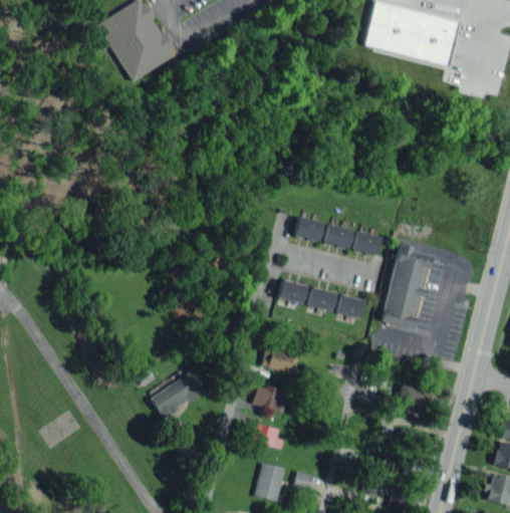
[(132,81),(177,54),(145,0),(138,0),(97,24),(132,81)]
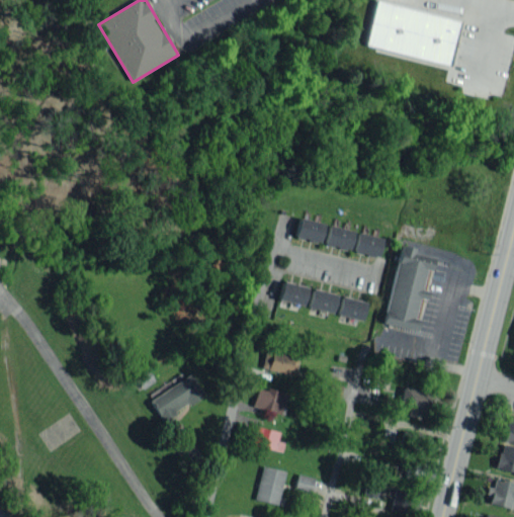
[(461,19),(377,1),(367,48),(451,66),(461,19)]
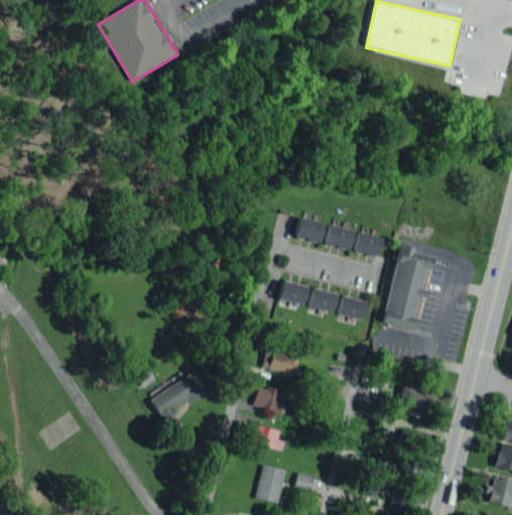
[(322,241),(325,222),(299,218),(296,238),(322,241)]
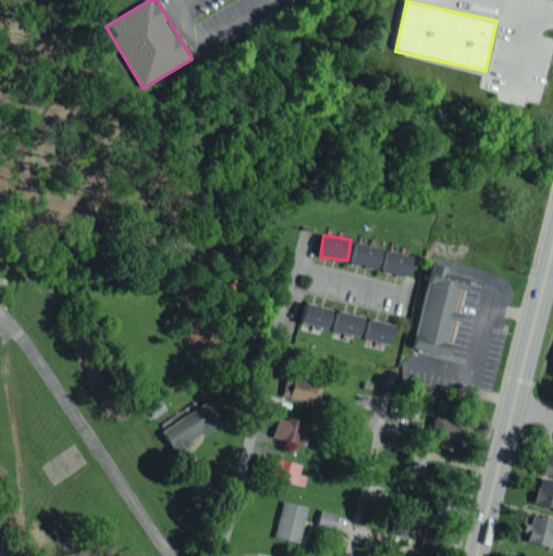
[(352,263),(379,269),(383,248),(356,243),(352,263)]
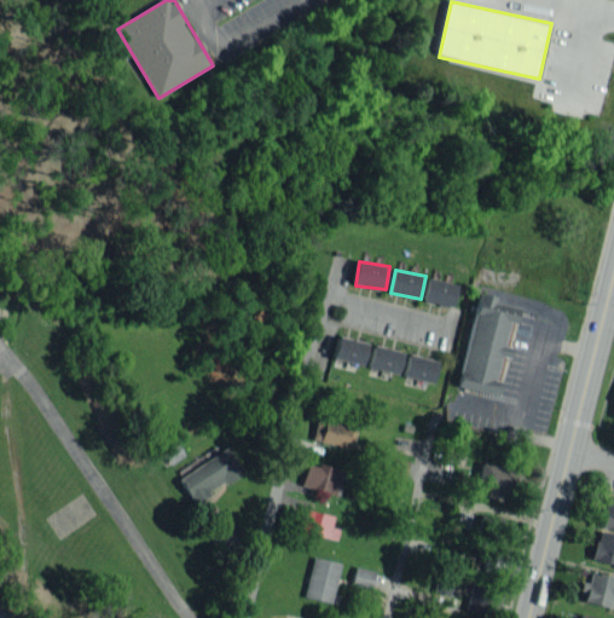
[(455,309),(461,286),(430,277),(424,300),(455,309)]
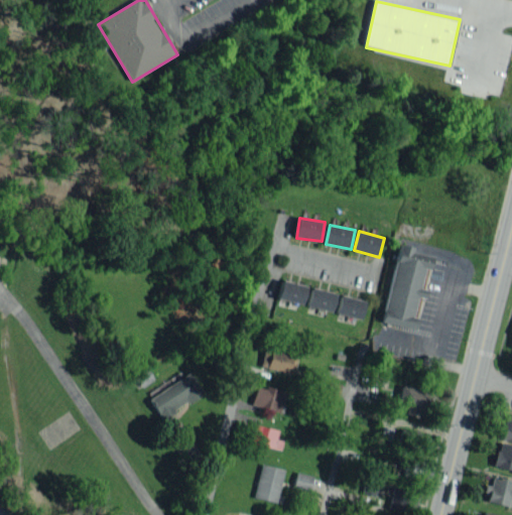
[(385,324),(418,331),(421,318),(416,317),(420,297),(428,298),(429,290),(423,289),(427,269),(432,270),(435,257),(413,253),(414,248),(400,245),(385,324)]
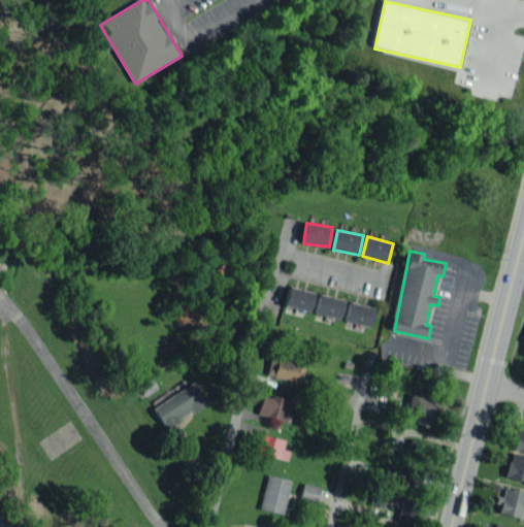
[(287,306),(312,311),(316,292),(290,288),(287,306)]
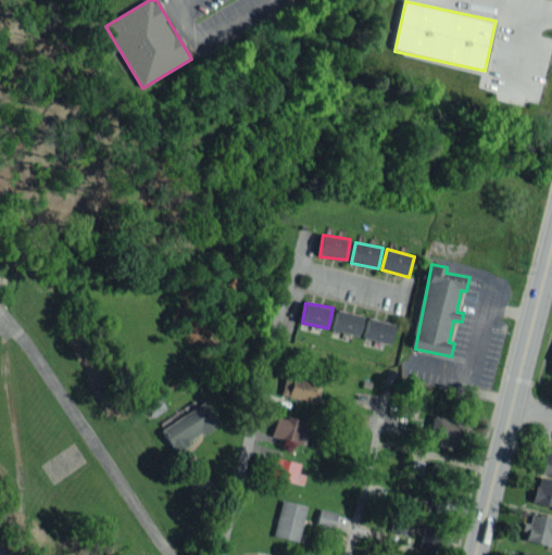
[(364,316),(338,310),(333,330),(359,337),(364,316)]
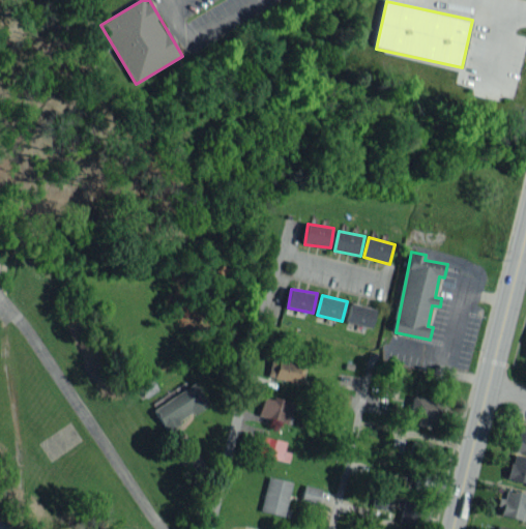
[(348,324),(374,327),(376,307),(350,304),(348,324)]
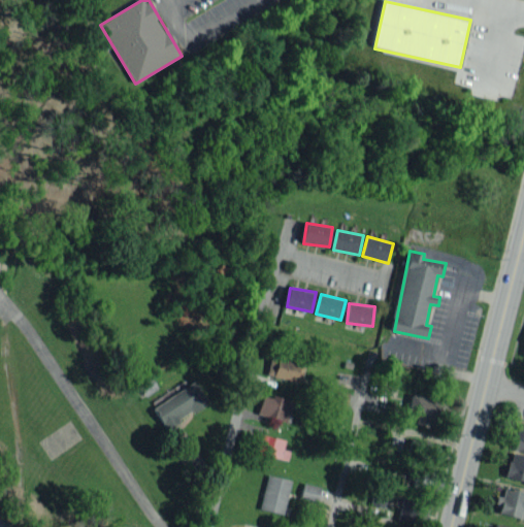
[(306,364),(272,357),(269,376),(303,383),(306,364)]
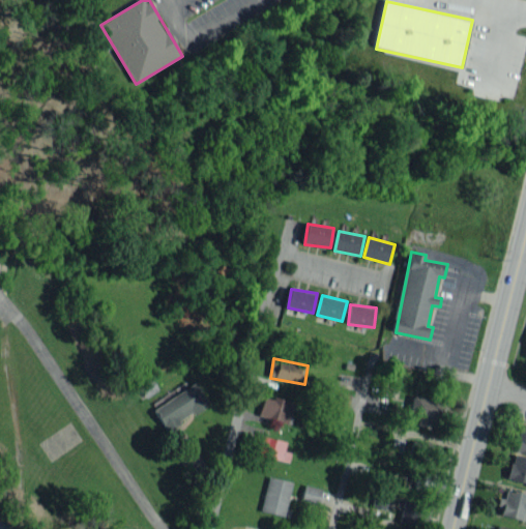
[(147,398),(161,391),(154,378),(141,385),(147,398)]
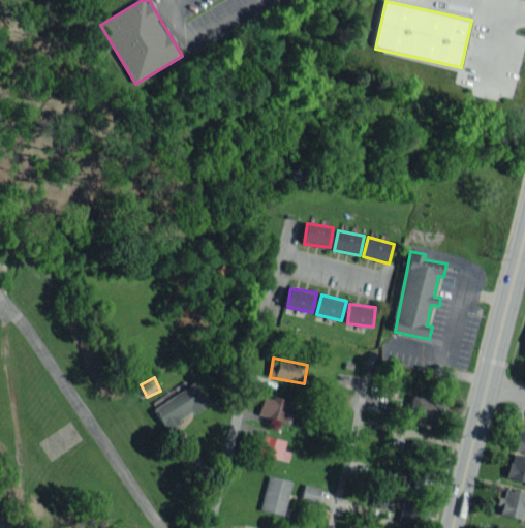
[(168,430),(211,404),(196,382),(155,409),(168,430)]
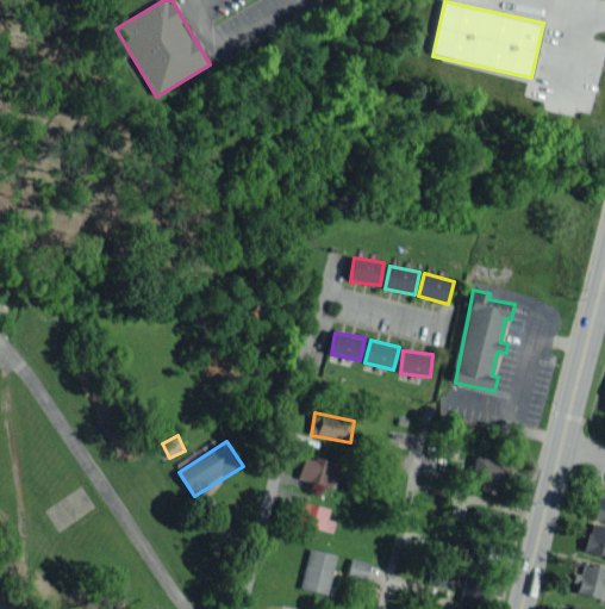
[(332,488),(340,465),(305,455),(299,479),(332,488)]
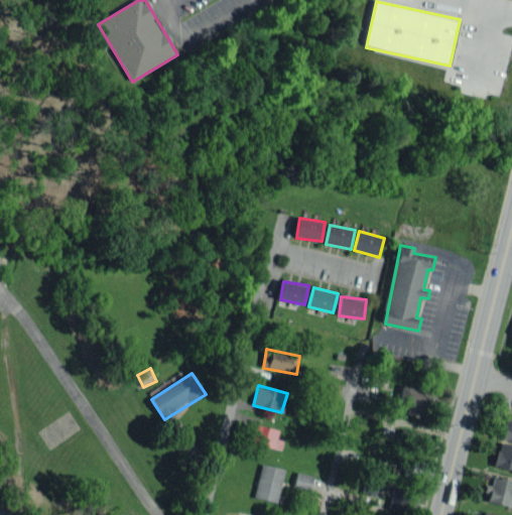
[(401,402),(410,404),(408,413),(430,419),(436,394),(405,386),(401,402)]
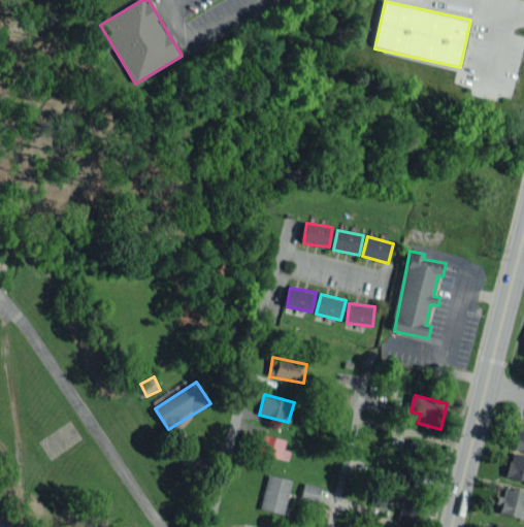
[(523,424),(521,424),(515,450),(523,452),(523,424)]
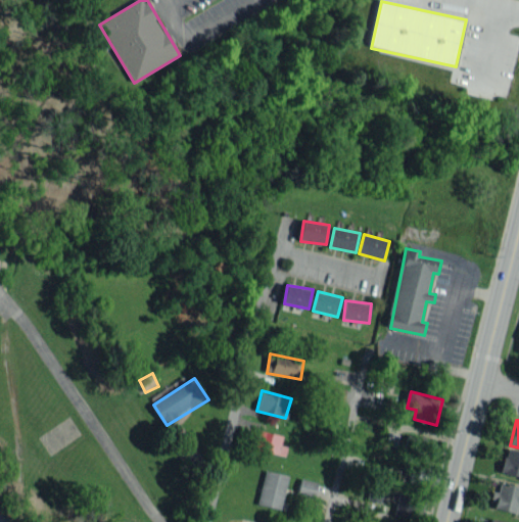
[(287,457),(289,447),(282,445),(284,436),(258,430),(254,448),(287,457)]
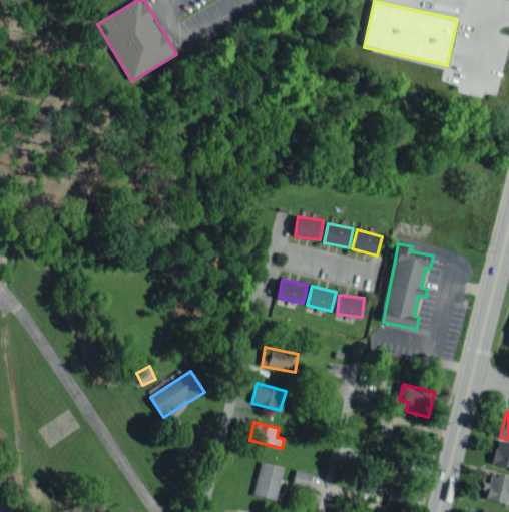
[(395,426),(383,425),(380,438),(392,440),(395,426)]
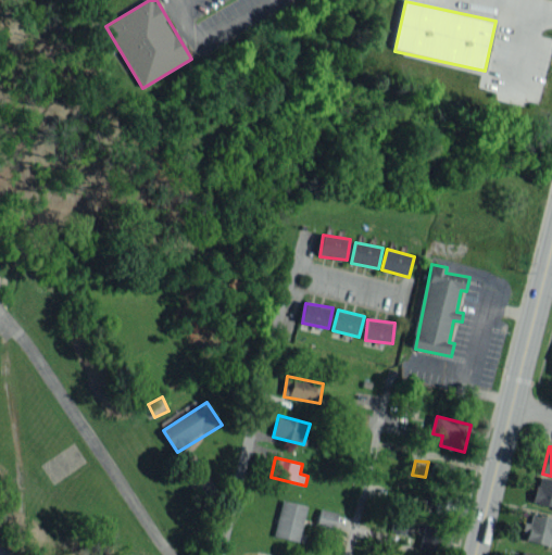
[(551,478),(540,477),(535,504),(551,506),(551,478)]
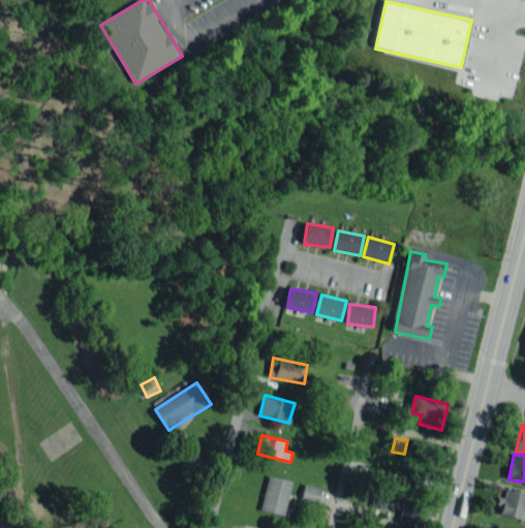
[(264,511),(287,515),(292,480),(270,477),(264,511)]
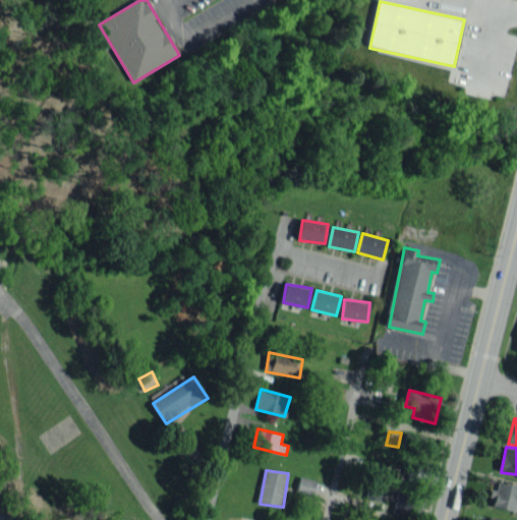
[(298,493),(316,496),(319,480),(301,477),(298,493)]
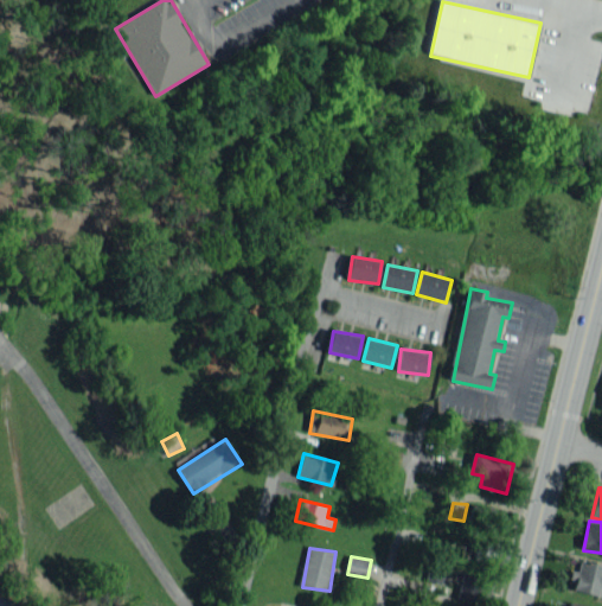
[(601,565),(580,561),(576,580),(577,580),(575,591),(601,597),(601,565)]
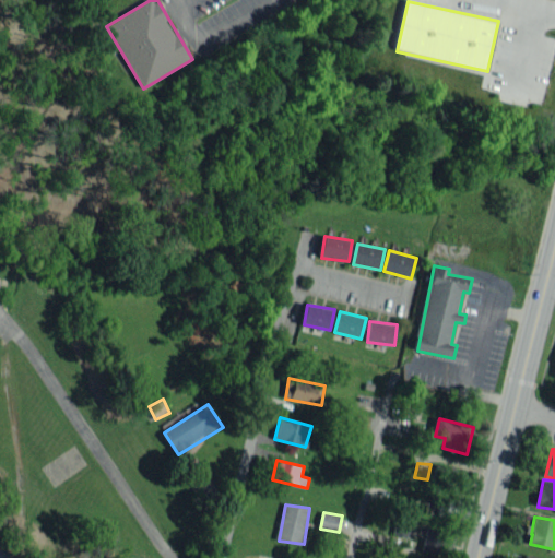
[(413,522),(398,519),(394,536),(409,538),(413,522)]
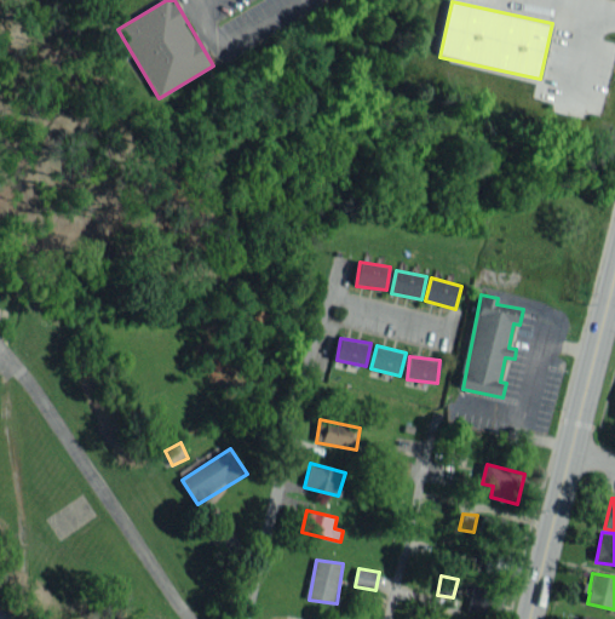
[(470,611),(501,617),(506,591),(475,585),(470,611)]
